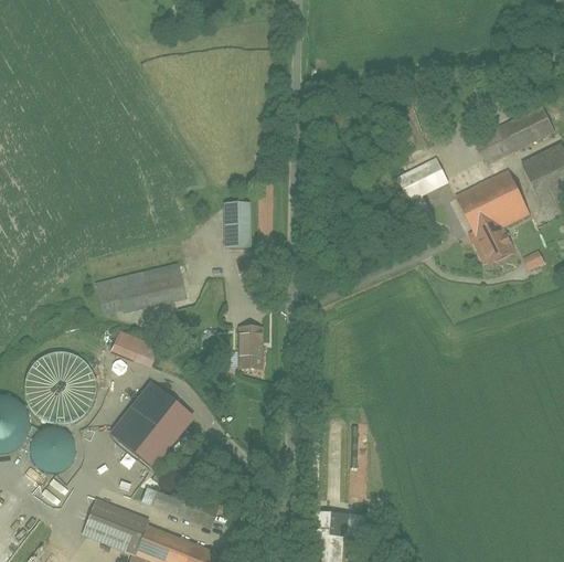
[(544,105),(477,138),(490,163),(556,130),(544,105)]
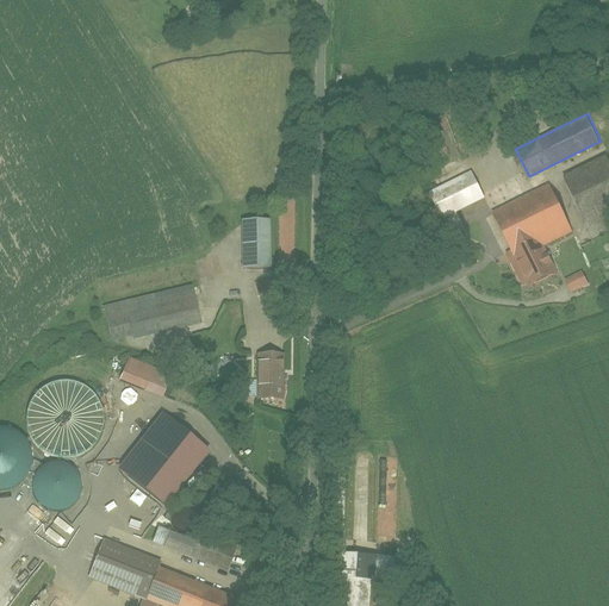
[(608,152),(566,175),(597,236),(608,229),(608,152)]
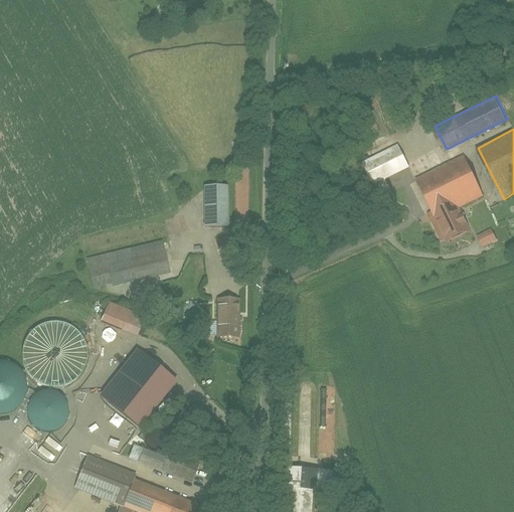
[(398,143),(364,160),(375,182),(386,177),(409,166),(398,143)]
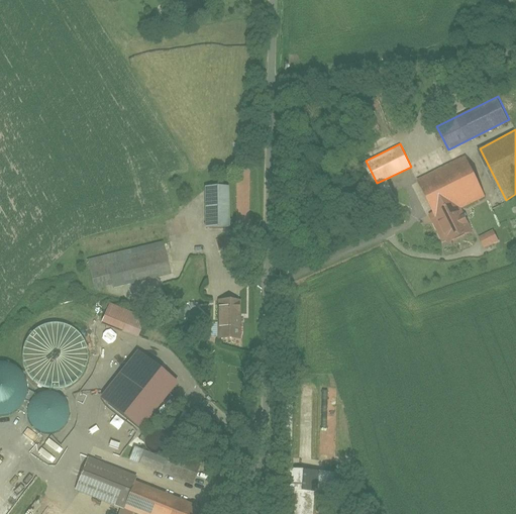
[(418,179),(434,210),(431,212),(446,242),(474,228),(462,206),(488,194),(468,155),(418,179)]
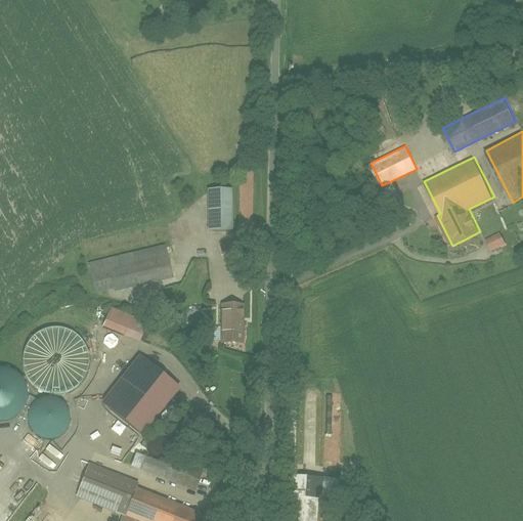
[(398,190),(393,180),(382,185),(387,196),(398,190)]
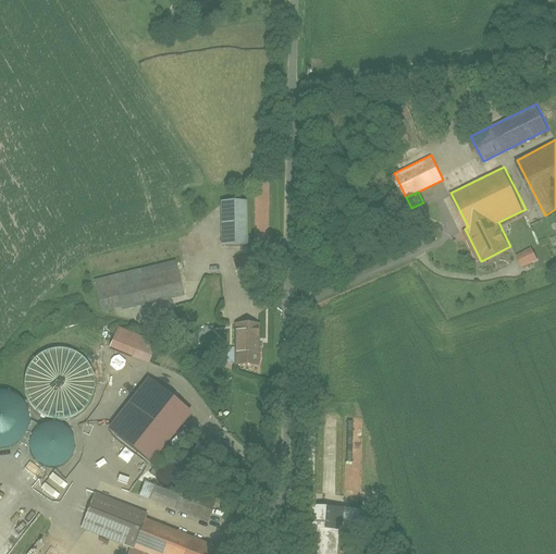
[(248,198),(223,199),(224,242),(249,241),(248,198)]
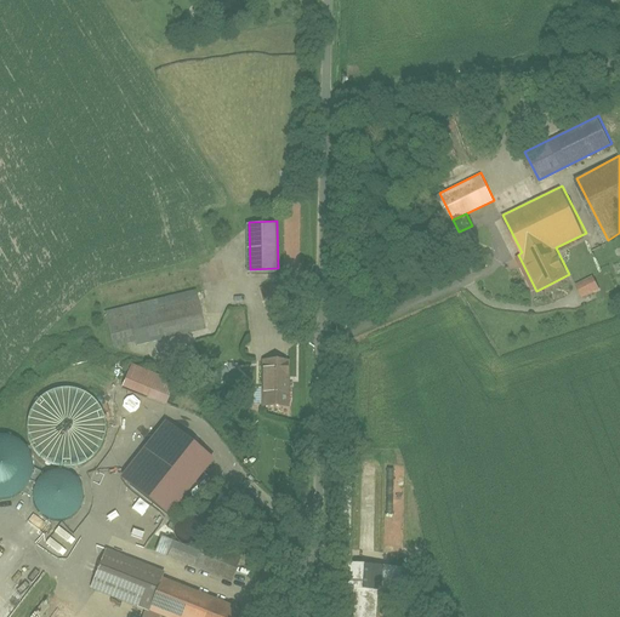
[(592,274),(578,281),(584,293),(598,286),(592,274)]
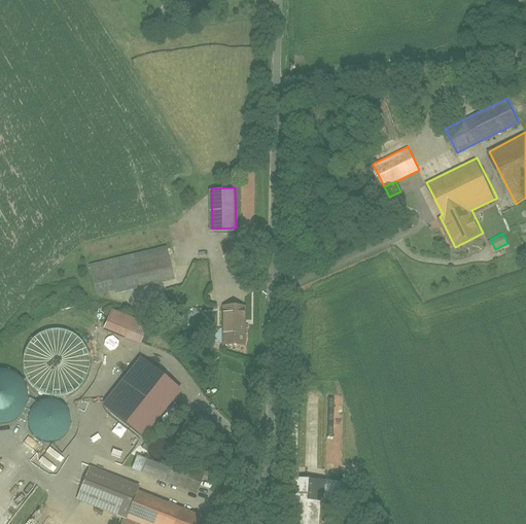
[(219,243),(224,259),(245,253),(239,236),(219,243)]
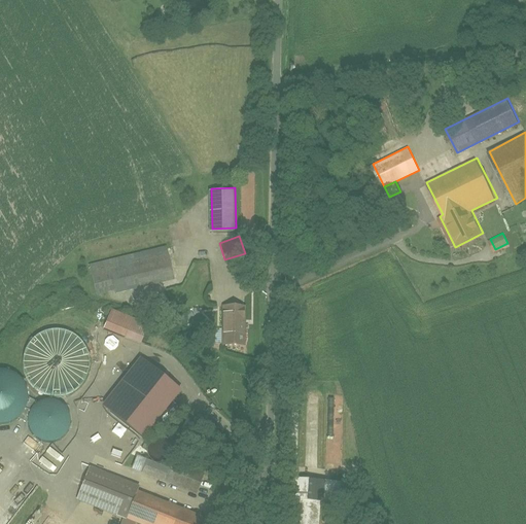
[(166,244),(91,262),(98,291),(117,286),(118,291),(175,278),(166,244)]
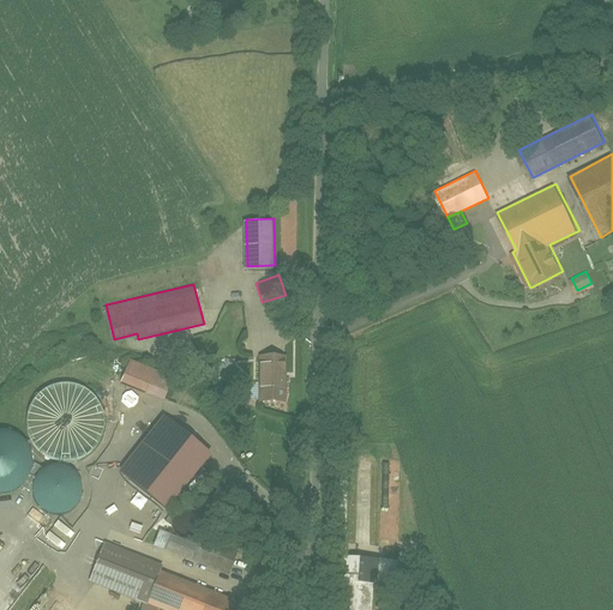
[(286,352),(260,354),(260,379),(260,399),(286,399),(286,352)]
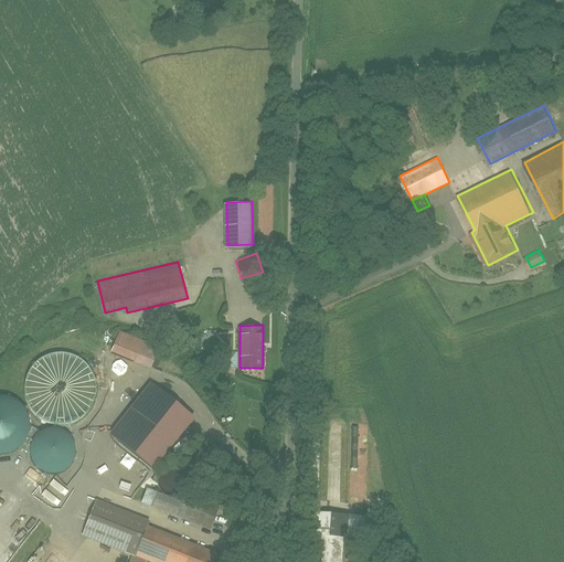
[(159,345),(121,330),(113,351),(150,367),(159,345)]
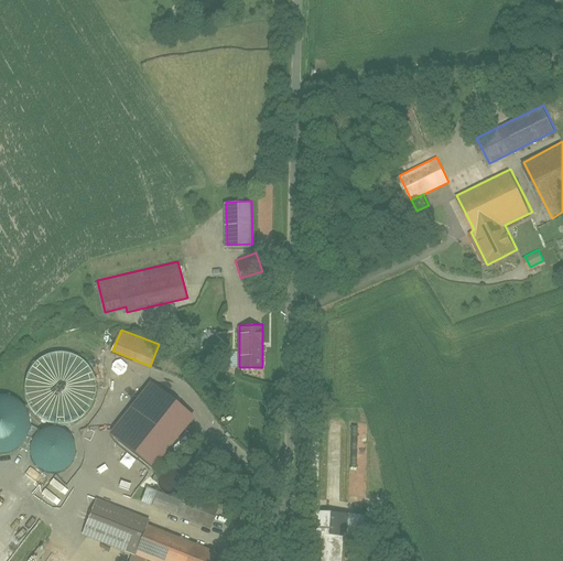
[(227,367),(239,367),(239,348),(227,348),(227,367)]
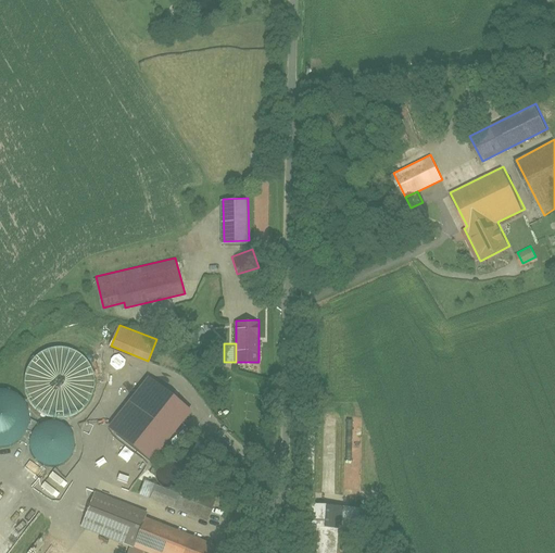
[(23,392),(28,403),(36,411),(47,416),(58,418),(70,416),(79,410),(87,401),(92,390),(92,378),(89,366),(83,356),(73,350),(61,347),(49,347),(38,352),(28,360),(23,369),(21,381),(23,392)]
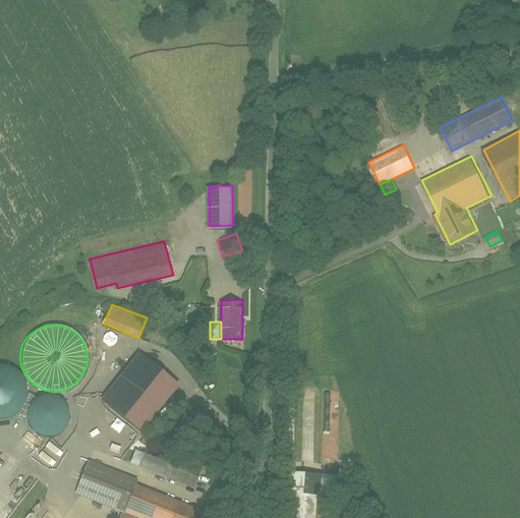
[(101,398),(142,432),(181,385),(139,351),(101,398)]
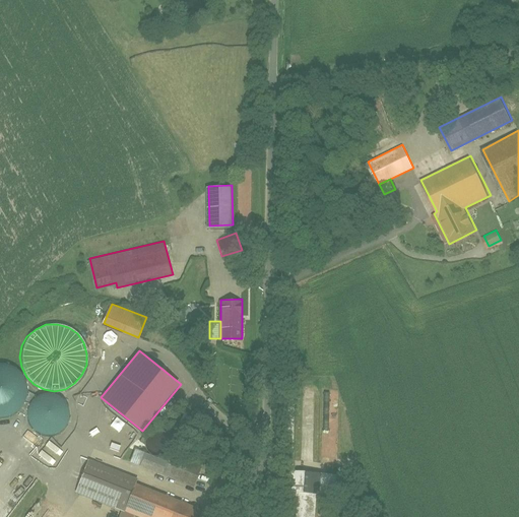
[(0,416),(2,417),(11,415),(18,410),(23,403),(26,394),(26,386),(23,377),(17,370),(10,366),(1,364),(0,364),(0,416)]
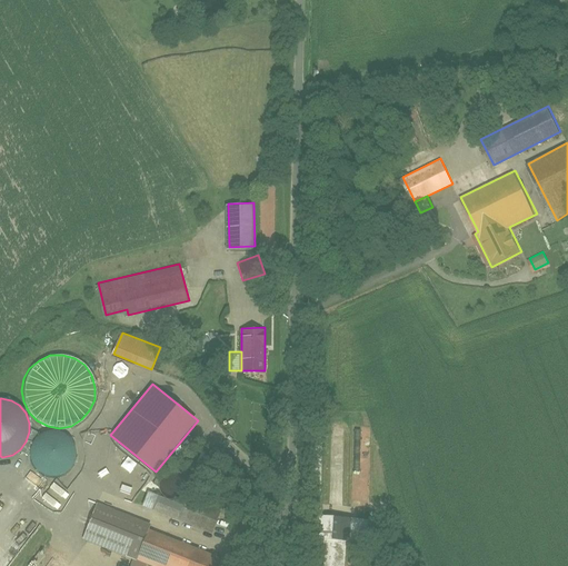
[(31,442),(28,449),(28,456),(29,464),(33,470),(40,475),(48,477),(56,477),(62,475),(69,469),(72,463),(75,455),(73,447),(70,440),(65,435),(58,432),(50,430),(42,432),(36,436),(31,442)]
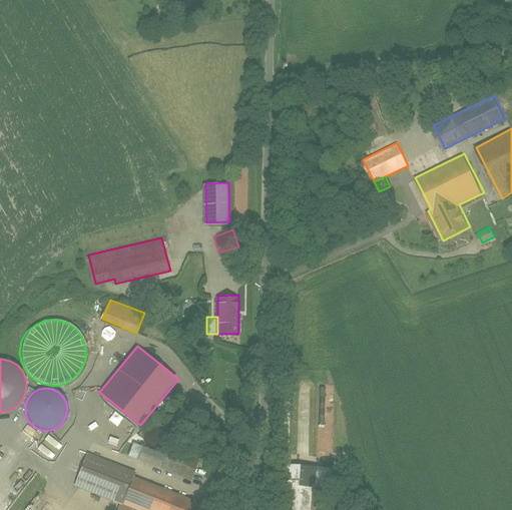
[(135,442),(130,454),(191,479),(199,458),(170,446),(166,455),(135,442)]
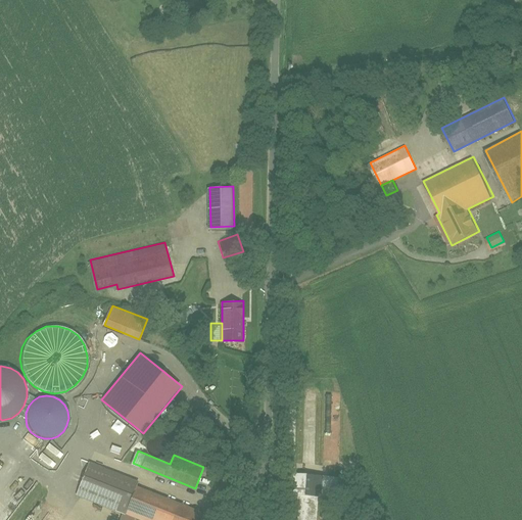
[(88,462),(76,494),(124,513),(137,480),(88,462)]
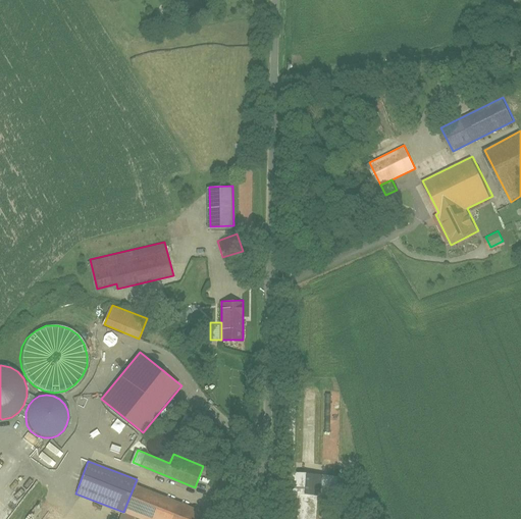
[(318,473),(294,471),(290,518),(314,518),(317,496),(318,473)]
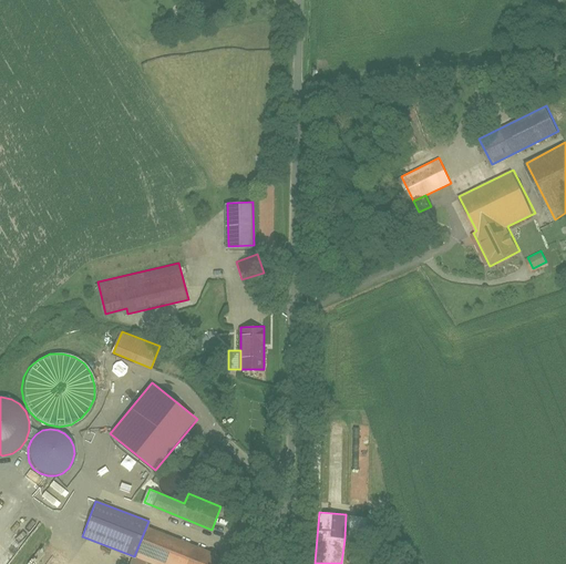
[(345,539),(367,540),(369,516),(346,514),(345,539)]
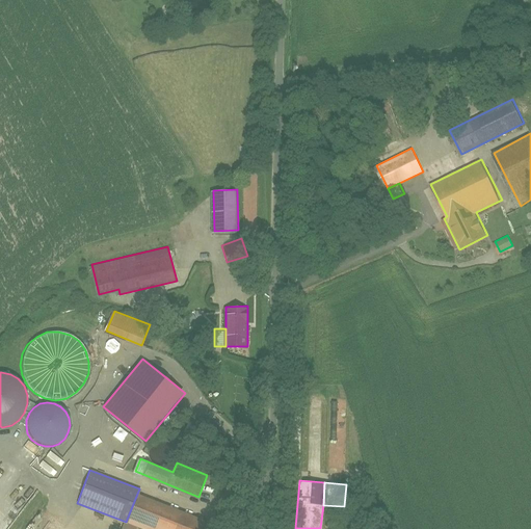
[(150,528),(202,528),(206,520),(138,494),(128,521),(150,528)]
